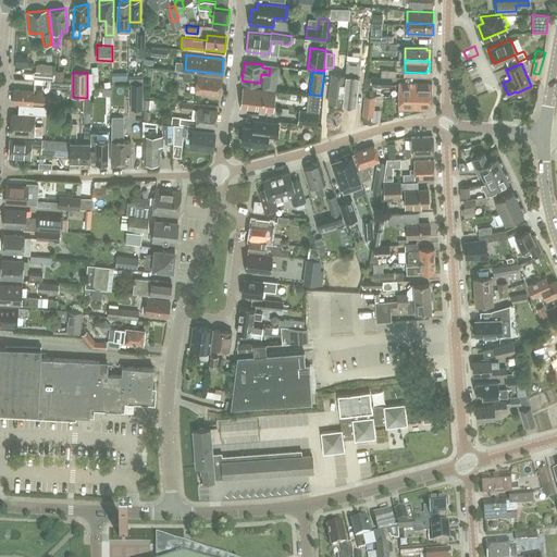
[(219,95),(221,76),(198,73),(196,91),(219,95)]
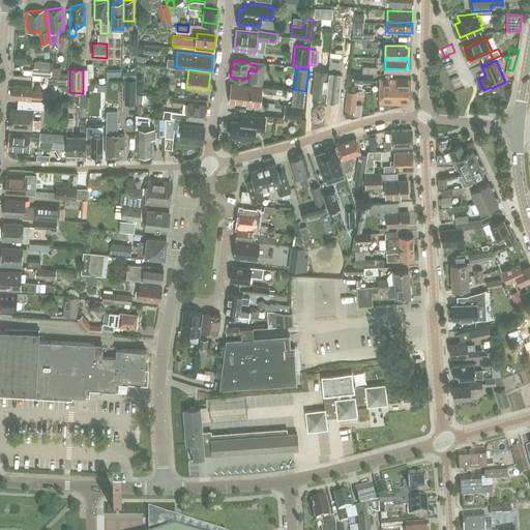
[(313,96),(326,98),(329,70),(316,69),(313,96)]
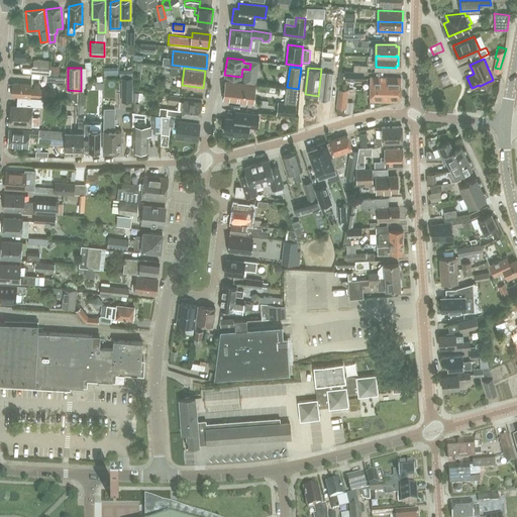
[(331,97),(333,70),(321,69),(318,96),(331,97)]
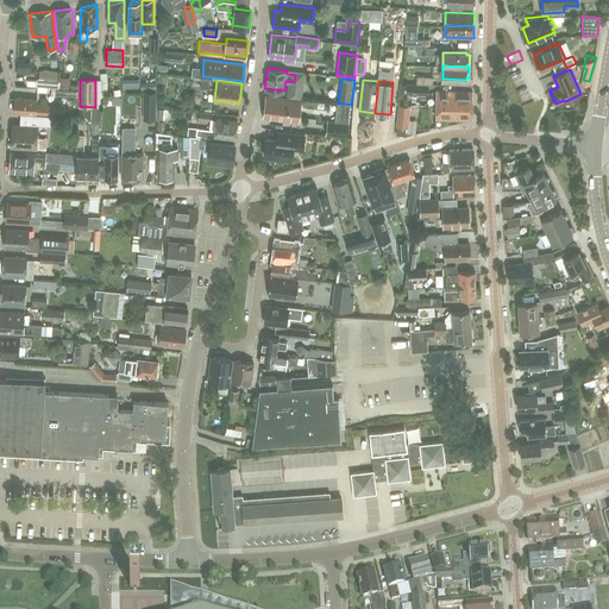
[(427,94),(428,85),(407,83),(406,93),(427,94)]
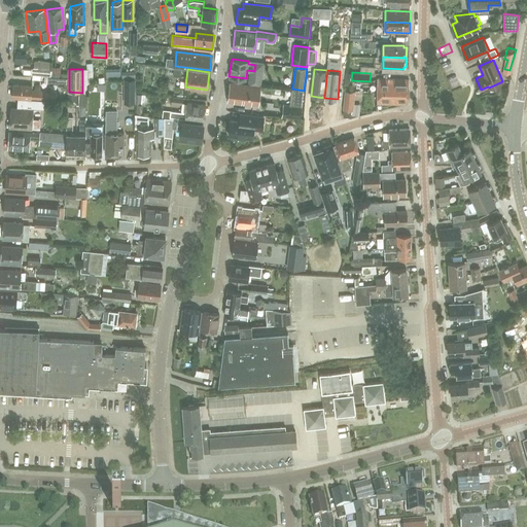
[(161,79),(163,89),(171,86),(169,77),(161,79)]
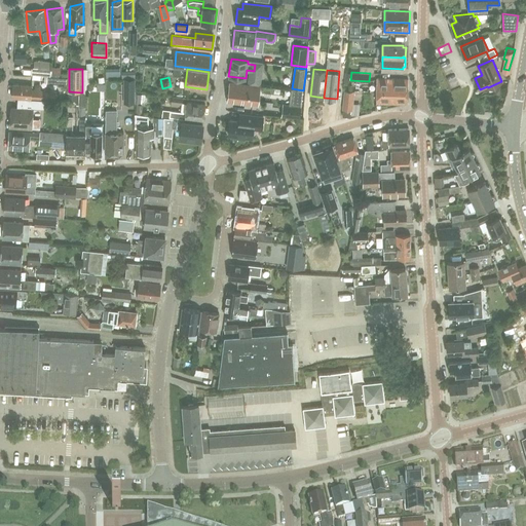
[(377,78),(376,90),(408,91),(408,78),(377,78)]
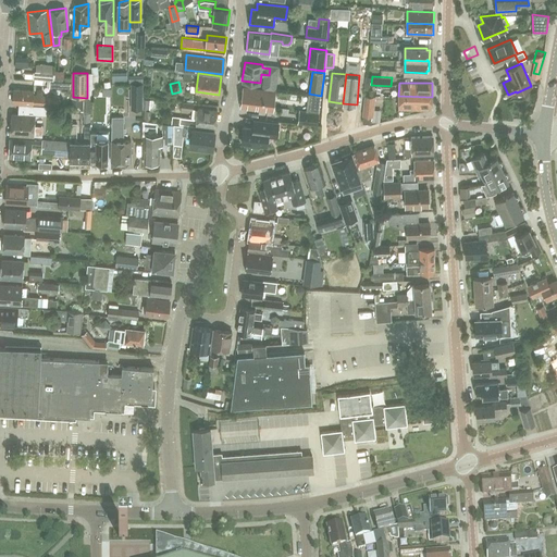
[(132,84),(132,90),(132,108),(143,108),(143,84),(132,84)]
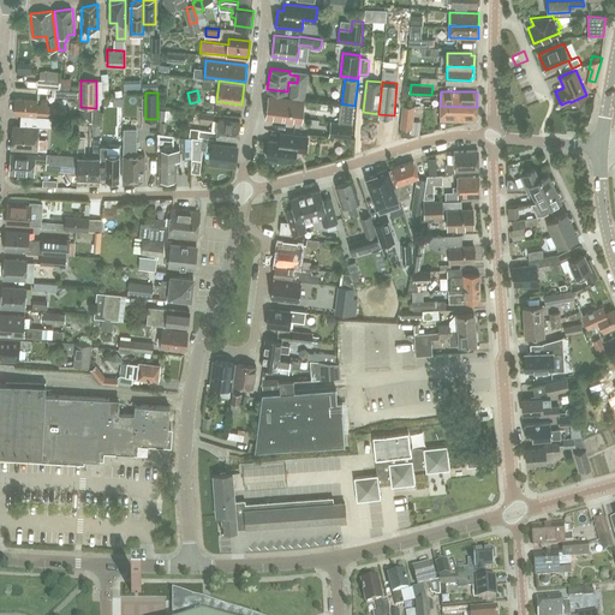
[(268,109),(267,118),(300,121),(303,101),(269,96),(268,105),(269,105),(269,111),(268,109)]
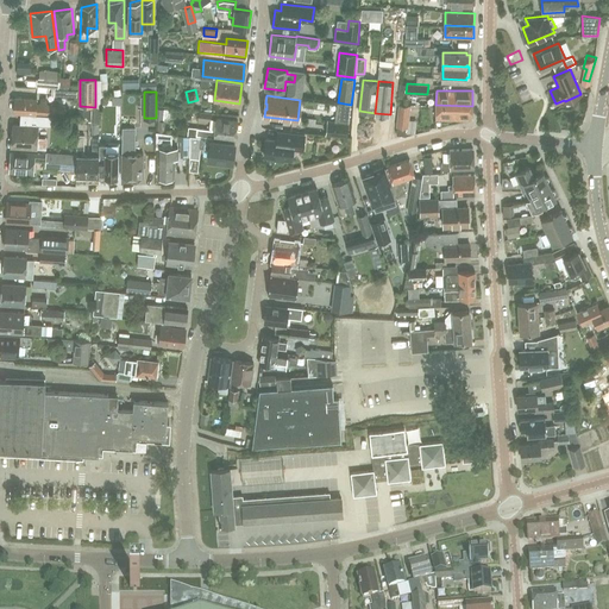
[(63,115),(64,105),(36,104),(36,98),(16,96),(14,112),(63,115)]
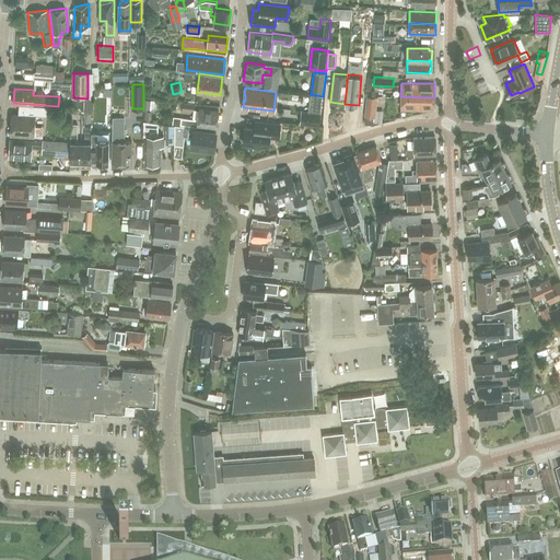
[(308,112),(302,112),(300,124),(319,126),(323,96),(311,94),(308,112)]
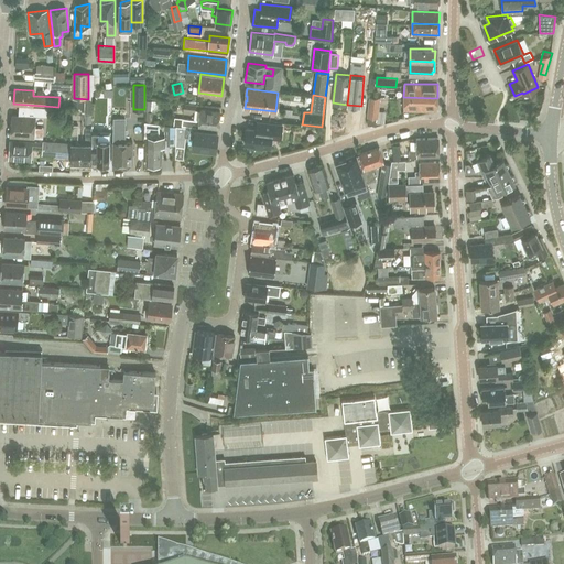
[(379,97),(370,96),(368,116),(377,117),(379,97)]
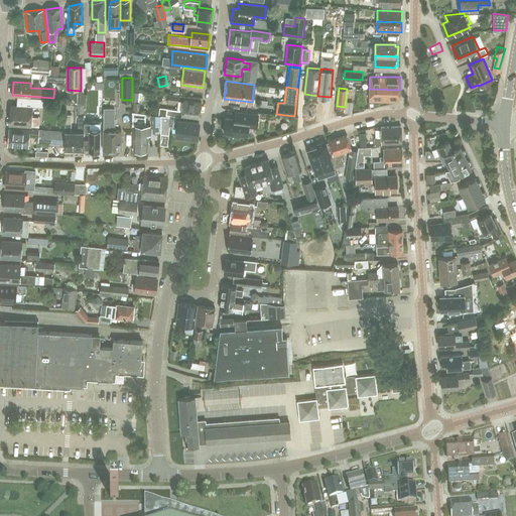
[(400,102),(400,90),(369,89),(369,107),(374,107),(374,101),(400,102)]
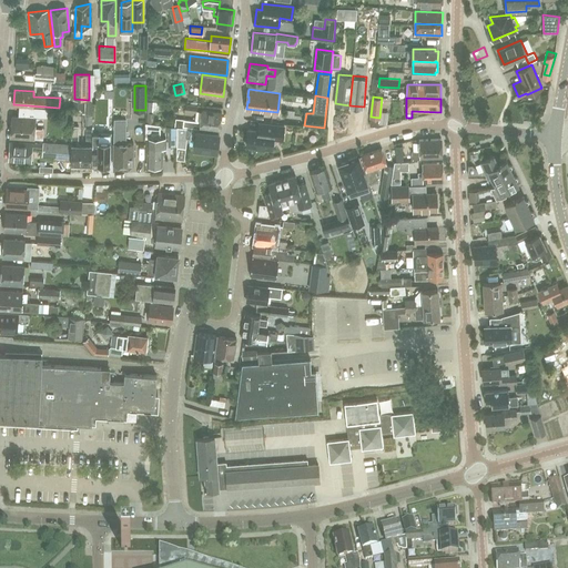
[(154,101),(148,101),(146,122),(153,122),(156,123),(158,114),(153,114),(154,101)]
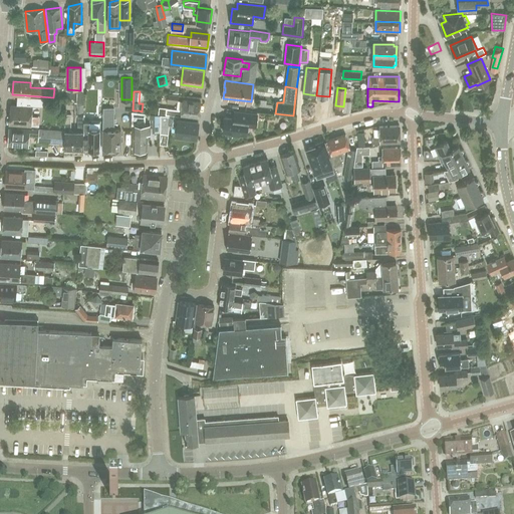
[(49,98),(32,96),(32,104),(48,106),(49,98)]
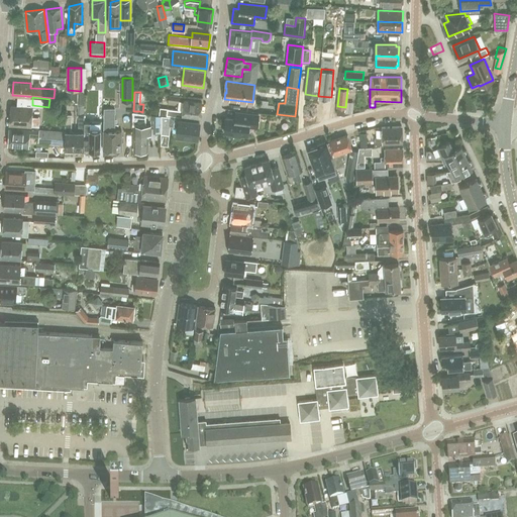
[(200,118),(202,101),(184,99),(182,116),(200,118)]
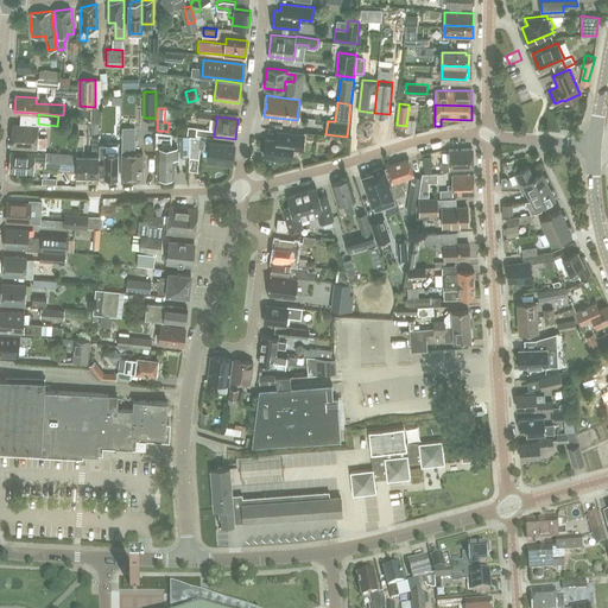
[(37,137),(38,125),(13,124),(12,146),(45,149),(46,137),(37,137)]
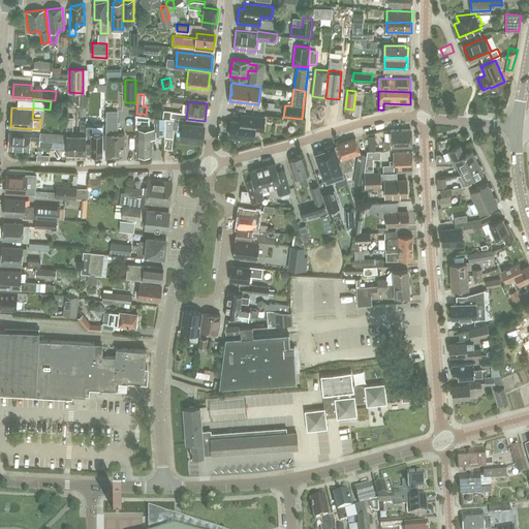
[(106,111),(106,133),(106,153),(124,153),(125,133),(117,133),(118,111),(106,111)]
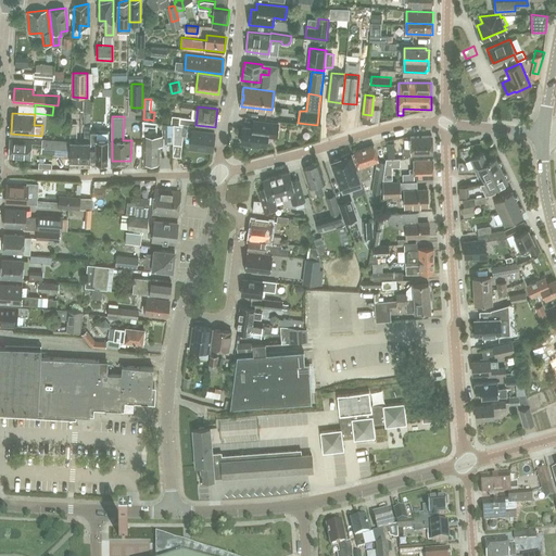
[(144,135),(144,161),(159,161),(159,143),(162,143),(162,134),(155,134),(155,122),(149,121),(142,121),(142,135),(144,135)]
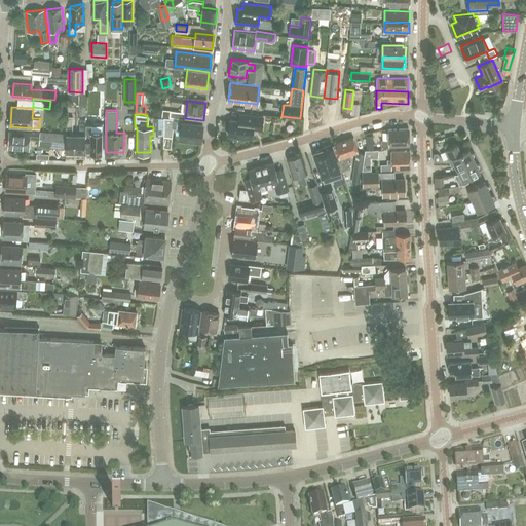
[(252,137),(253,128),(261,129),(263,116),(251,114),(250,122),(230,119),(228,134),(252,137)]
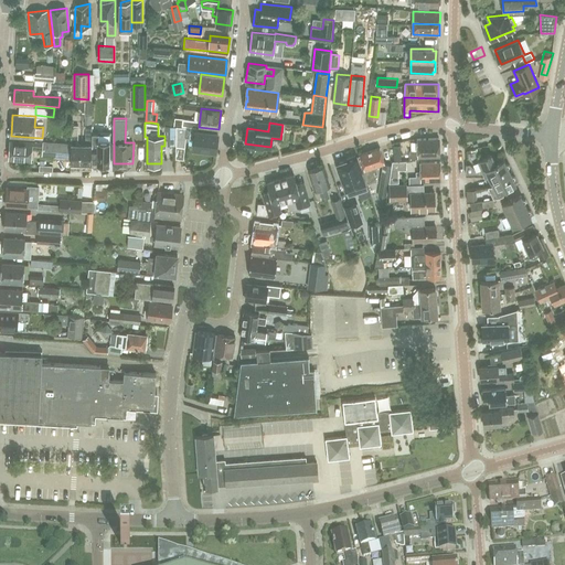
[(82,162),(82,144),(78,144),(78,140),(80,125),(73,125),(72,144),(72,159),(72,162),(82,162)]
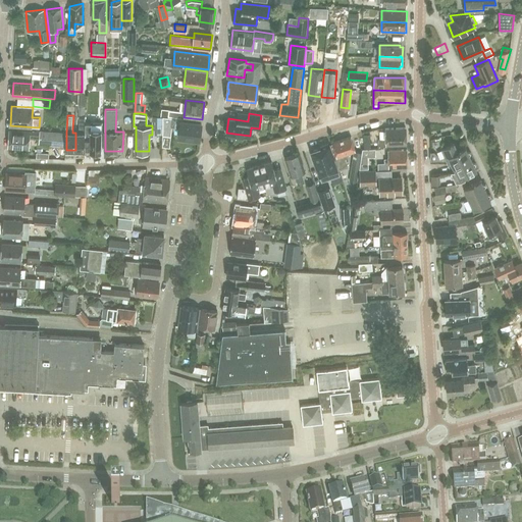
[(75,133),(75,150),(85,150),(85,122),(86,115),(81,115),(80,133),(75,133)]
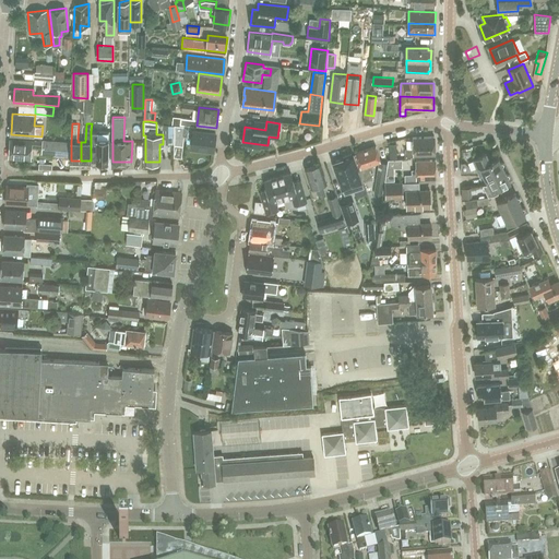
[(213,149),(216,130),(195,128),(195,127),(175,125),(176,144),(183,145),(185,135),(193,137),(192,146),(213,149)]
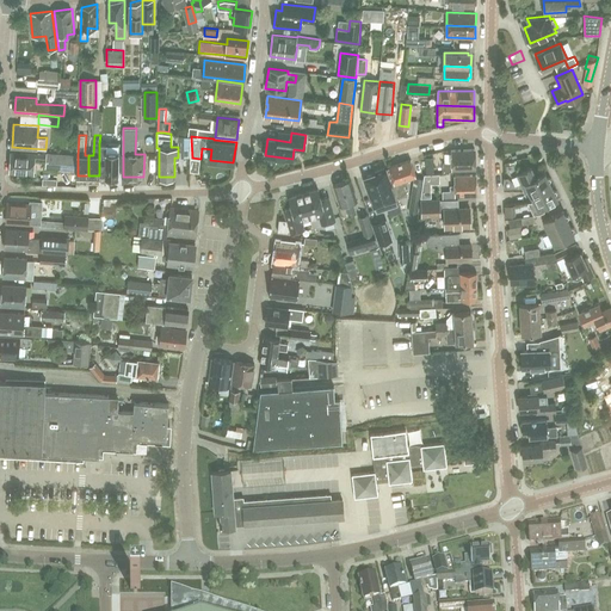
[(119,143),(99,143),(99,176),(119,177),(119,143)]
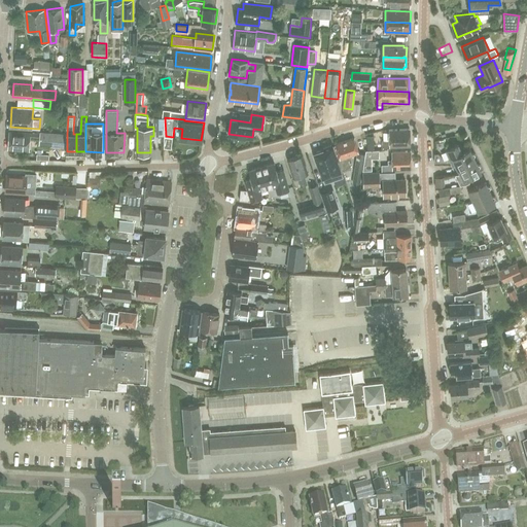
[(382,148),(390,148),(390,146),(410,145),(410,128),(389,129),(389,140),(382,140),(382,148)]
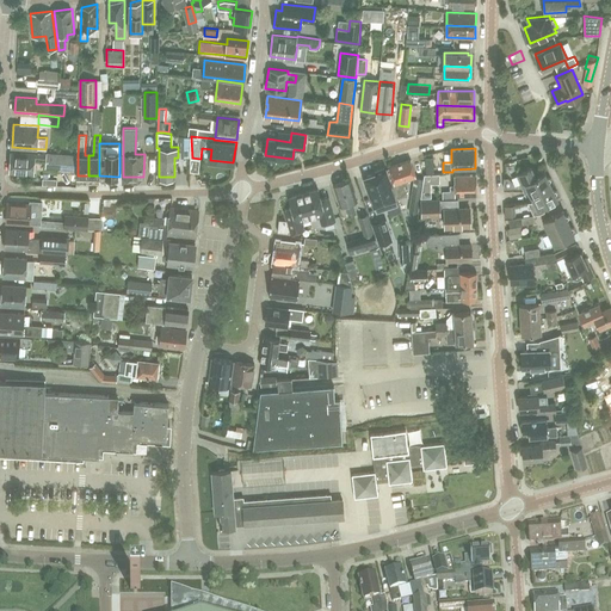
[(438,150),(429,152),(429,161),(439,160),(438,150)]
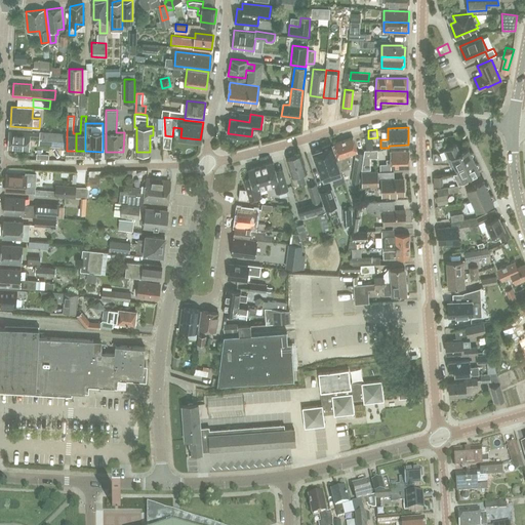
[(29,151),(30,131),(9,130),(8,149),(29,151)]
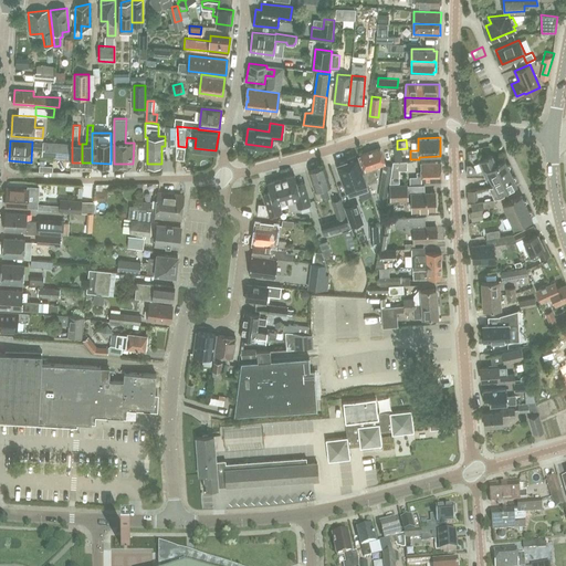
[(44,142),(44,149),(42,149),(42,156),(55,157),(55,159),(63,159),(63,158),(72,159),(72,144),(44,142)]
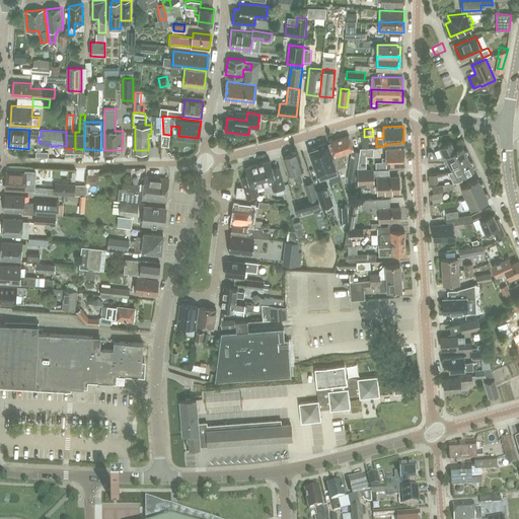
[(345,152),(353,149),(349,135),(329,141),(335,155),(334,155),(338,168),(346,165),(343,157),(346,156),(345,152)]
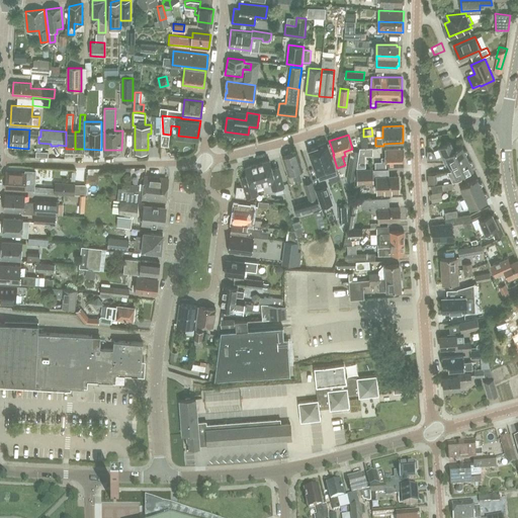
[(338,173),(327,143),(326,143),(326,142),(318,145),(318,146),(309,150),(310,152),(308,152),(311,160),(312,160),(319,180),(338,173)]
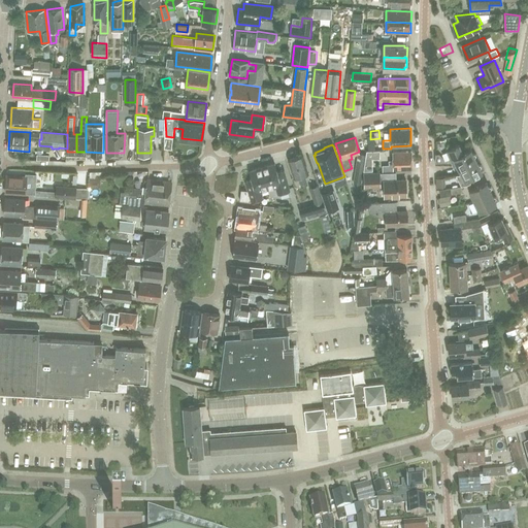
[(459,168),(476,160),(475,157),(476,153),(473,152),(471,149),(463,152),(459,144),(448,150),(454,164),(457,163),(459,168)]
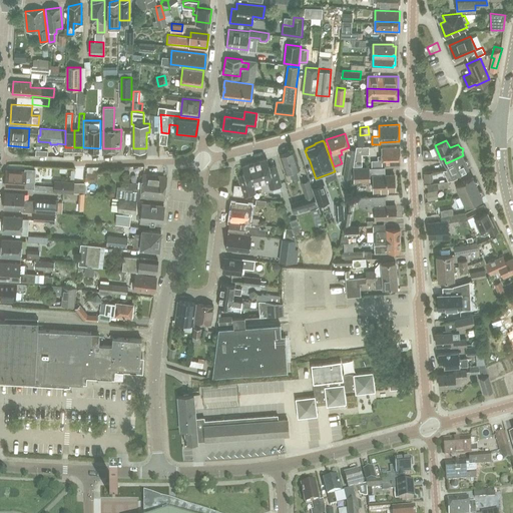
[(382,164),(382,163),(400,163),(400,146),(382,147),(382,157),(370,158),(371,165),(382,164)]
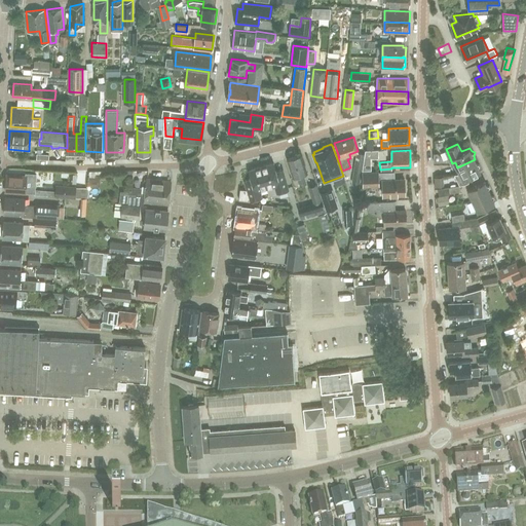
[(360,183),(365,153),(357,152),(351,182),(360,183)]
